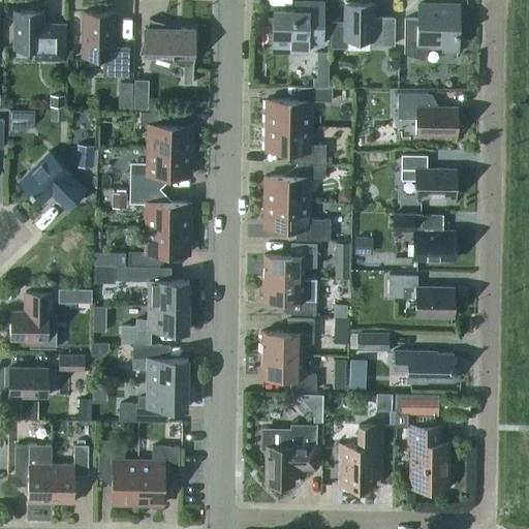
[(273,9),(272,52),(306,52),(307,43),(321,44),(322,2),(304,1),(301,4),(301,9),(273,9)]
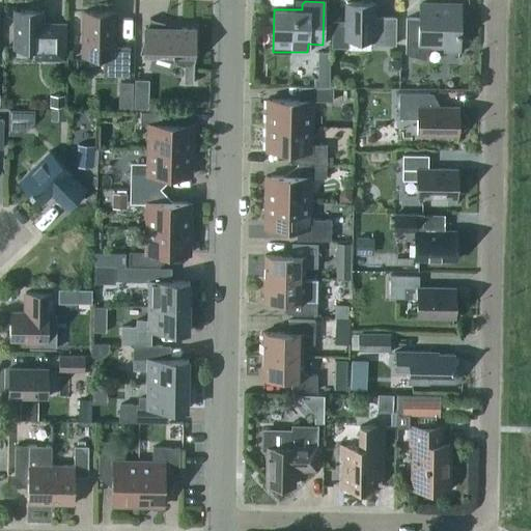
[(373,2),(346,2),(345,22),(331,21),(331,47),(347,48),(347,39),(371,39),(370,44),(394,45),(395,18),(373,17),(373,2)]
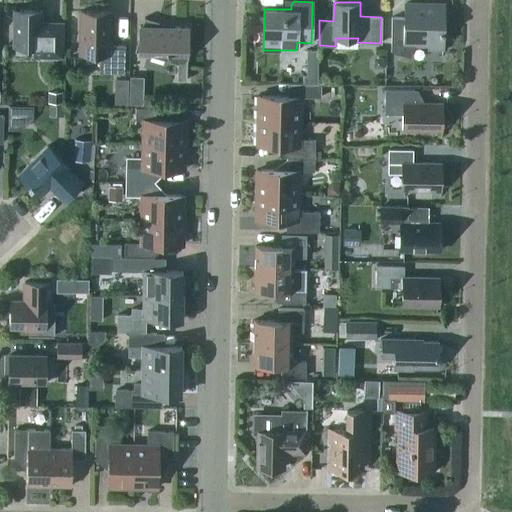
[(391,17),(391,51),(410,57),(415,42),(442,50),(443,4),(405,4),(404,17),(391,17)]
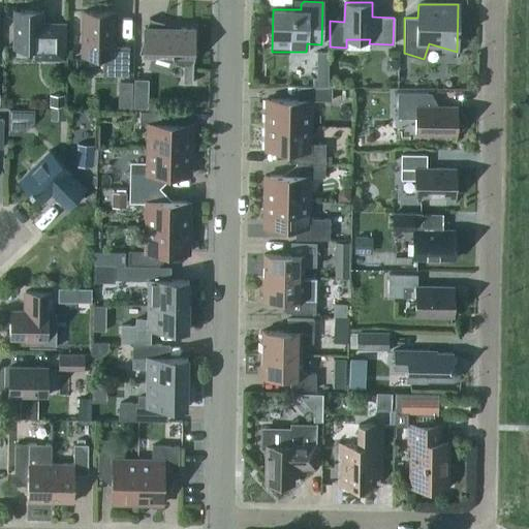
[(42,11),(13,10),(13,48),(35,49),(34,60),(62,60),(63,26),(42,26),(42,11)]
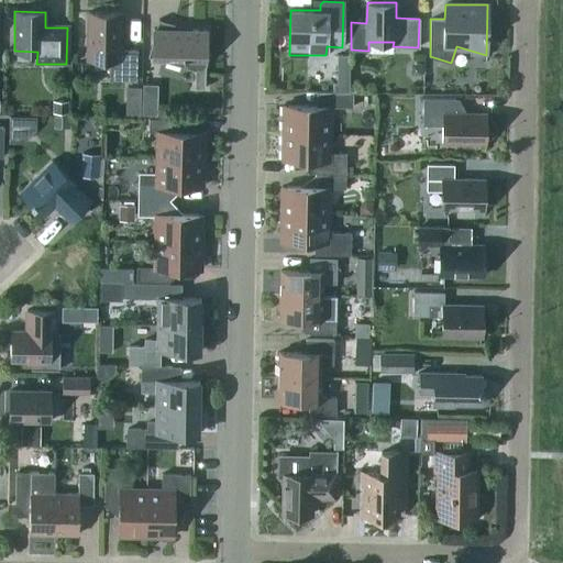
[(109,80),(136,80),(136,50),(120,50),(120,13),(88,12),(87,58),(110,59),(109,80)]
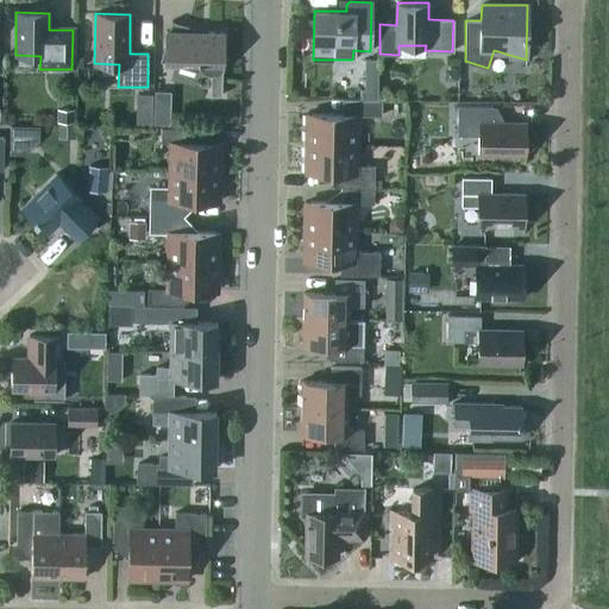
[(165,62),(165,66),(175,66),(211,76),(211,95),(221,95),(221,73),(225,62),(223,61),(223,32),(208,32),(171,22),(169,31),(165,31),(165,42),(159,61),(165,62)]
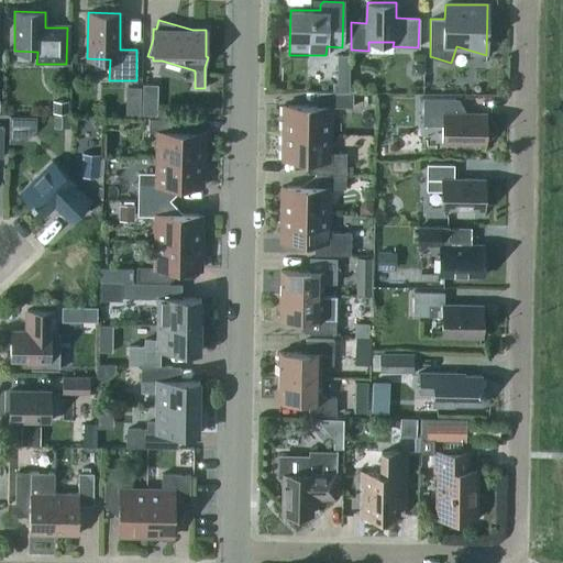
[(420,74),(421,64),(410,64),(410,74),(420,74)]
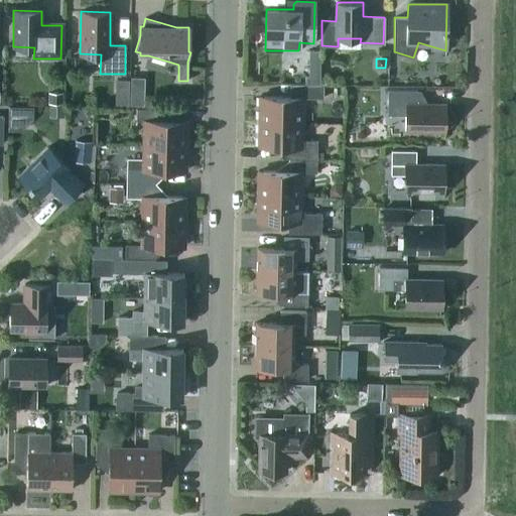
[(318,86),(319,76),(304,76),(304,85),(318,86)]
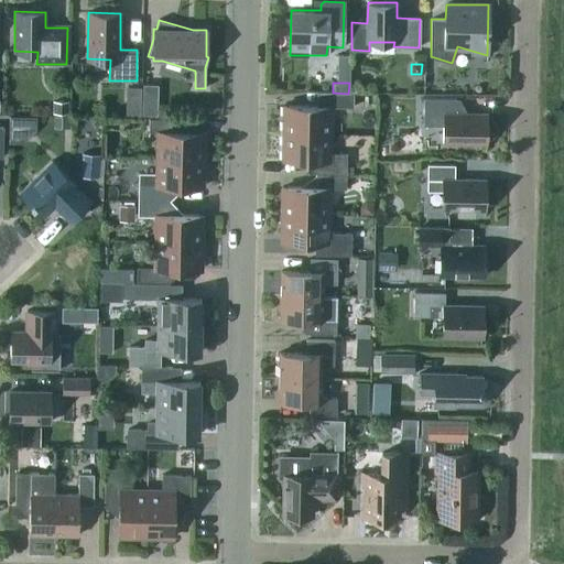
[(283,105),(283,132),(331,133),(331,108),(353,108),(353,94),(348,94),(333,93),(316,93),(316,106),(283,105)]
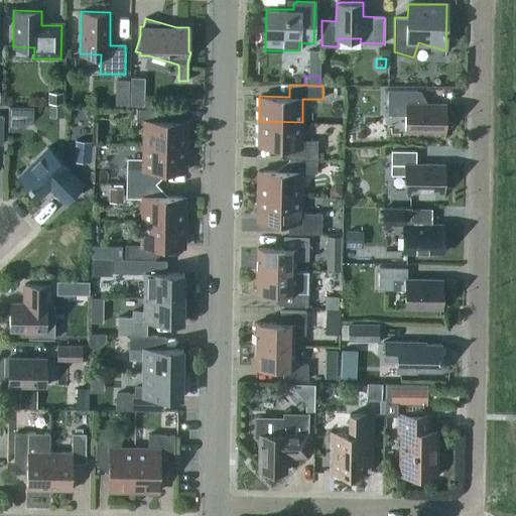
[(445,104),(416,104),(416,91),(387,90),(387,114),(405,114),(405,130),(444,131),(445,104)]
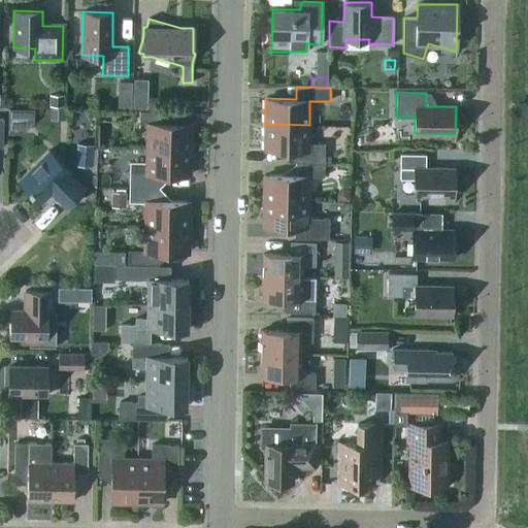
[(63,106),(64,96),(50,95),(48,106),(63,106)]
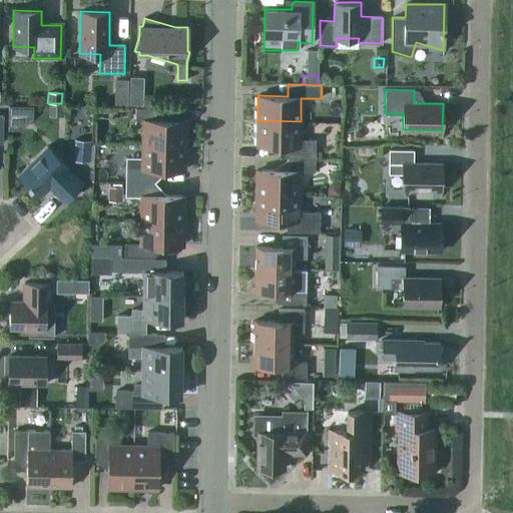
[(128,105),(142,105),(143,93),(128,93),(128,105)]
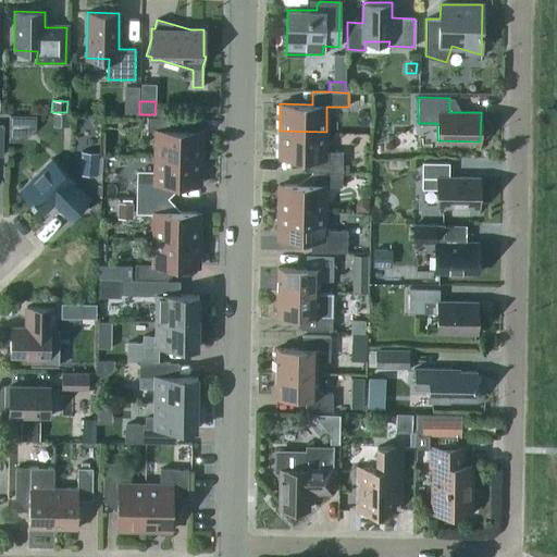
[(8,138),(22,139),(33,130),(33,115),(9,114),(8,138)]
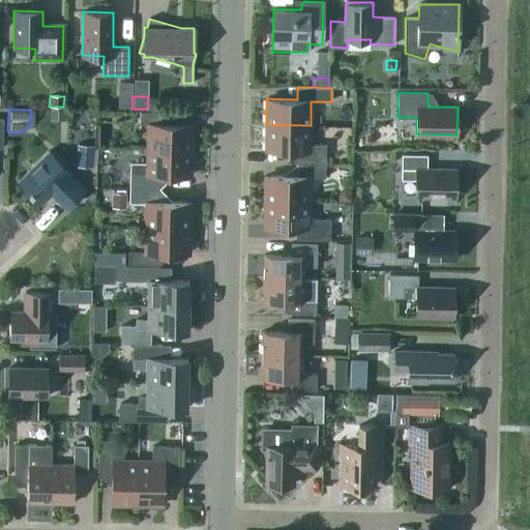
[(65,120),(65,109),(51,109),(50,120),(65,120)]
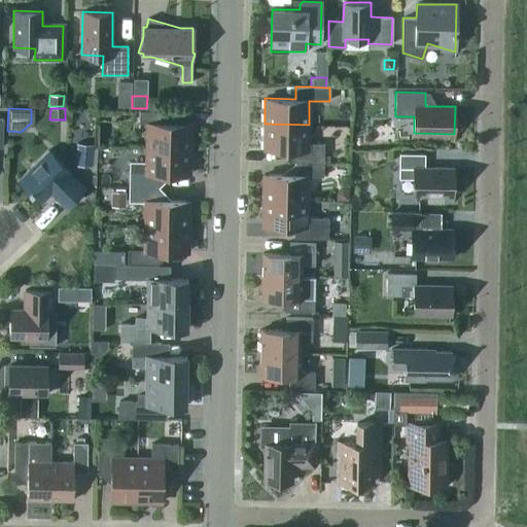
[(147,124),(146,148),(190,149),(190,124),(160,123),(160,111),(139,110),(139,123),(147,124)]
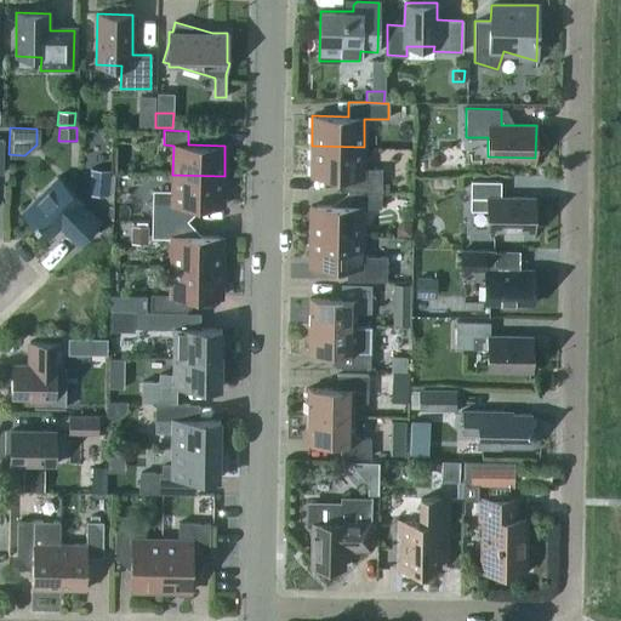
[(364,147),(312,146),(312,176),(348,176),(347,191),(381,192),(382,169),(363,169),(364,147)]
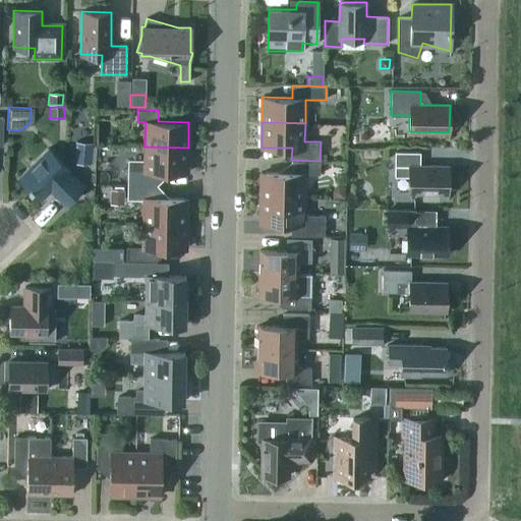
[(94,143),(76,142),(74,164),(92,165),(94,143)]
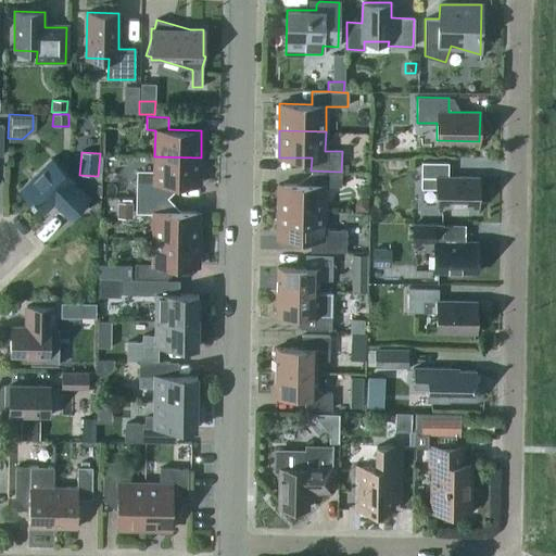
[(137,181),(137,197),(167,198),(167,184),(200,184),(201,158),(154,156),(154,181),(137,181)]
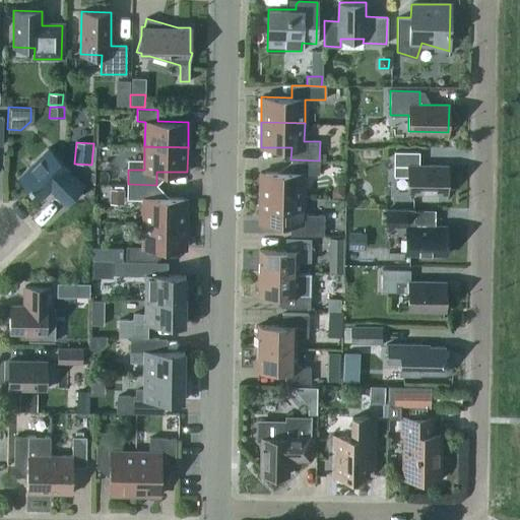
[(50,190),(64,204),(83,186),(69,171),(70,171),(48,148),(18,178),(40,199),(50,190)]
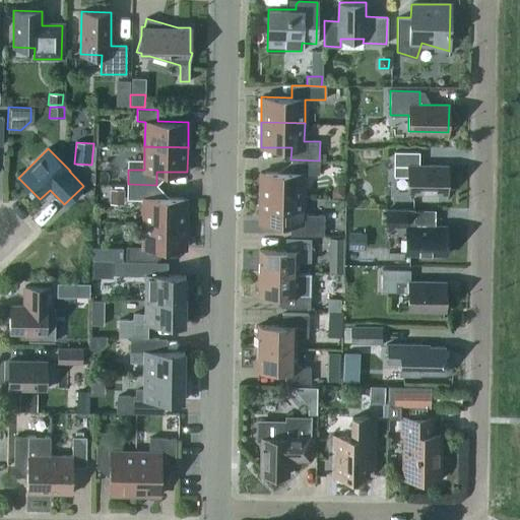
[(407,176),(407,192),(447,193),(448,166),(418,166),(418,152),(394,151),(394,176),(407,176)]
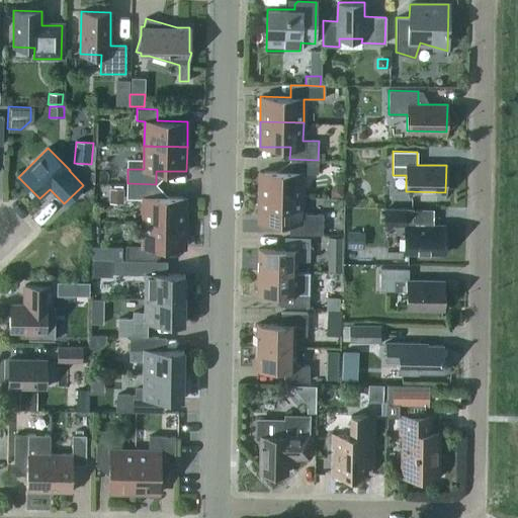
[(259,171),(259,196),(301,197),(303,173),(318,173),(318,161),(289,161),(289,172),(259,171)]
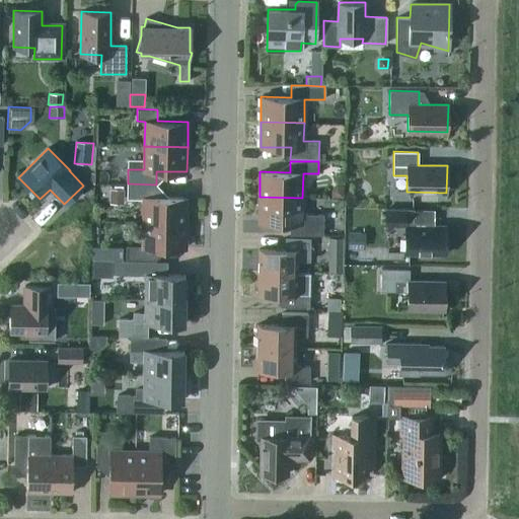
[(156,198),(156,184),(128,183),(127,198),(143,199),(143,222),(186,223),(187,198),(156,198)]
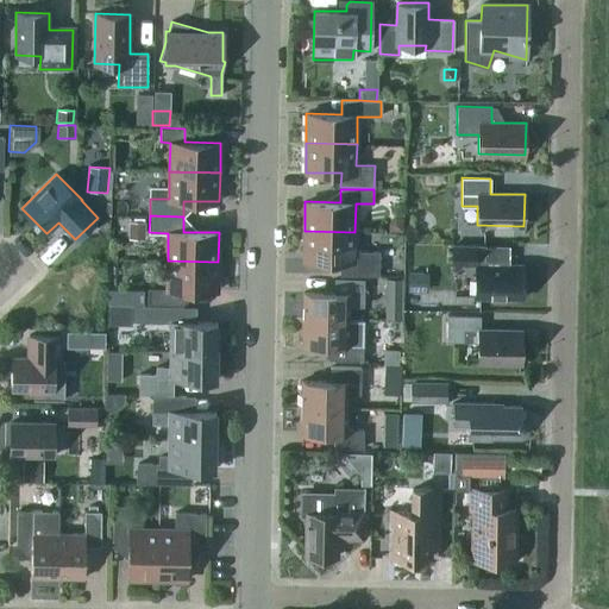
[(402,231),(402,217),(394,217),(388,223),(388,231),(402,231)]
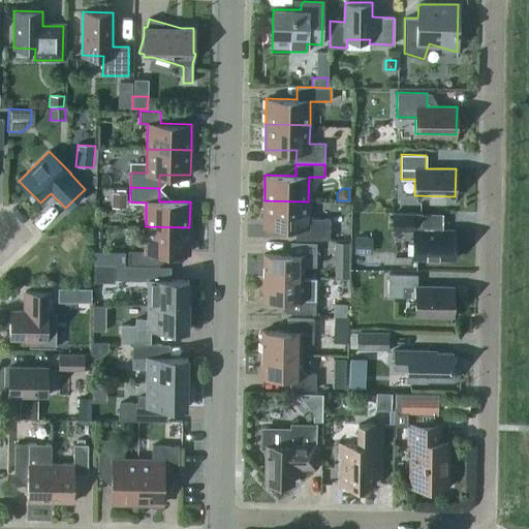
[(308,201),(265,200),(263,226),(296,226),(296,239),(329,239),(329,218),(308,218),(308,201)]
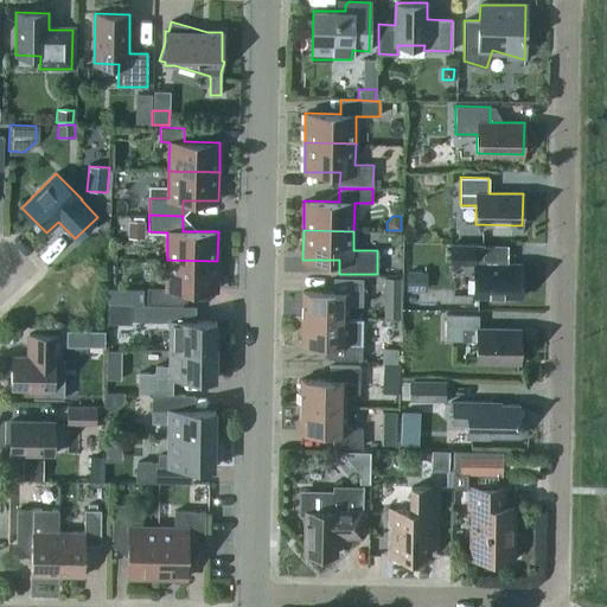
[(473,296),(521,296),(522,264),(484,263),(484,244),(451,244),(451,263),(474,263),(473,296)]
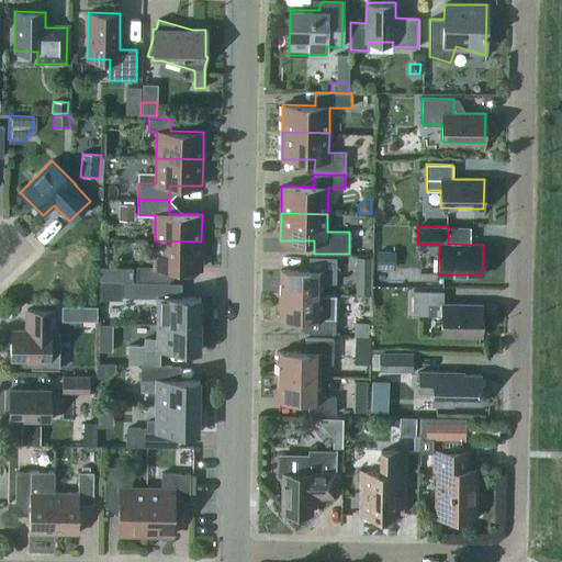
[(201,242),(155,240),(154,267),(137,267),(137,281),(168,282),(168,268),(201,269),(201,242)]
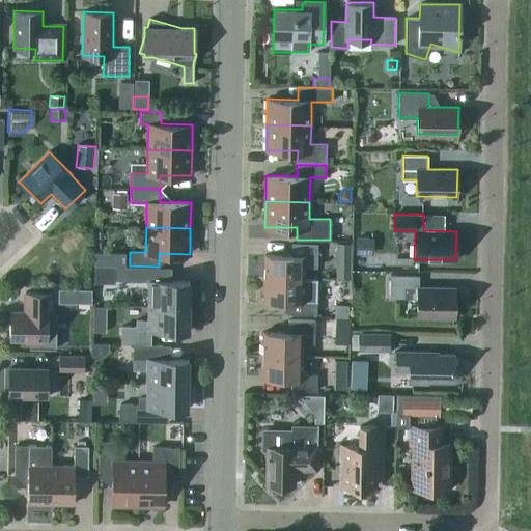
[(374,256),(374,239),(357,239),(357,255),(374,256)]
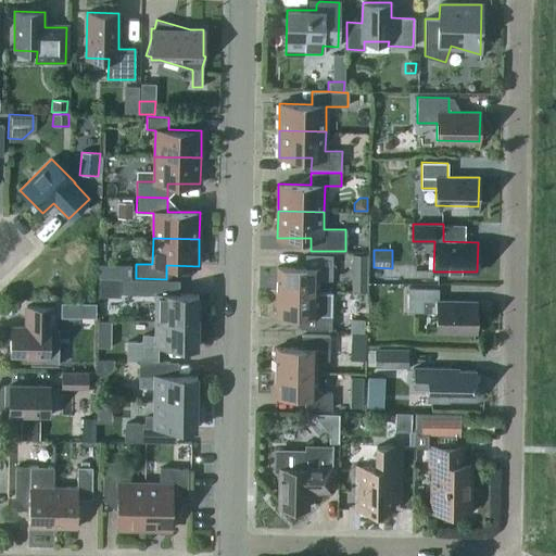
[(277,267),(276,291),(318,292),(318,279),(331,279),(332,255),(306,254),(305,268),(277,267)]
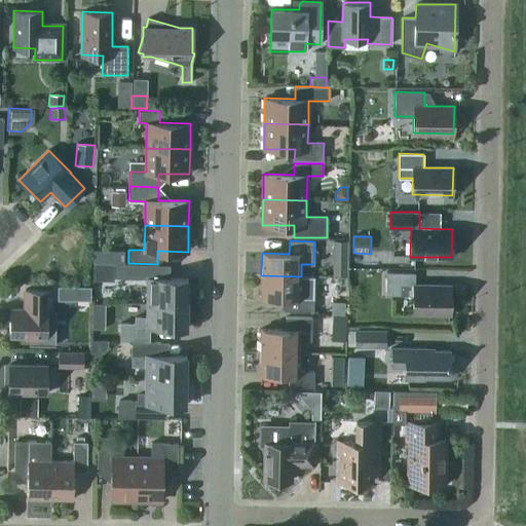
[(94,250),(94,262),(102,262),(102,250),(94,250)]
